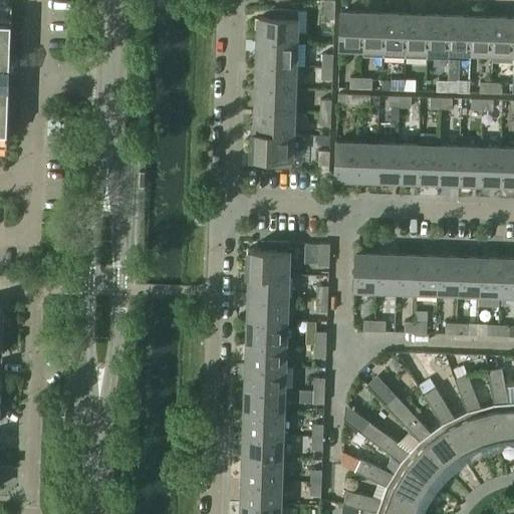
[(333,21),(334,0),(323,0),(322,21),(333,21)]
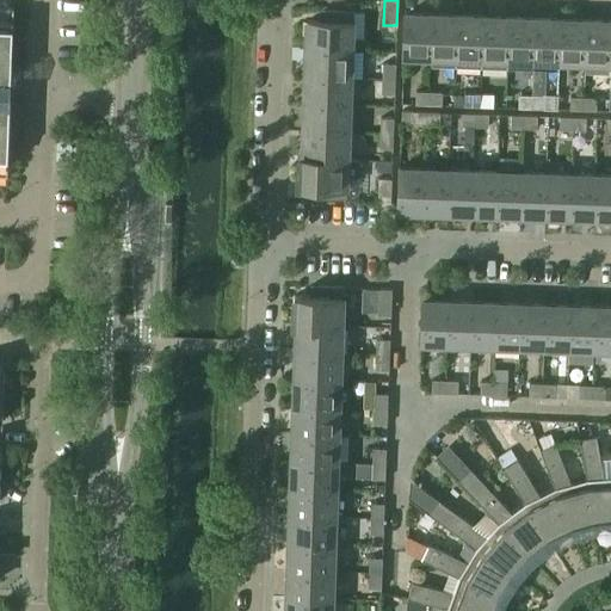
[(0,174),(7,176),(11,81),(13,7),(0,6),(0,174)]
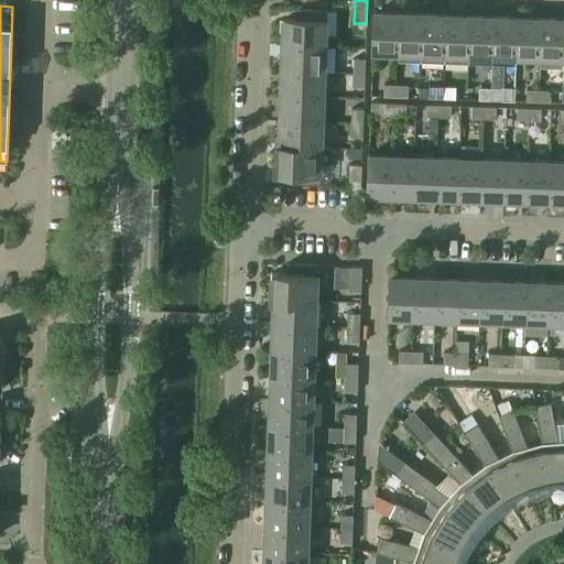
[(283,19),(282,45),(324,46),(336,46),(336,35),(324,35),(325,11),(302,10),(302,19),(283,19)]
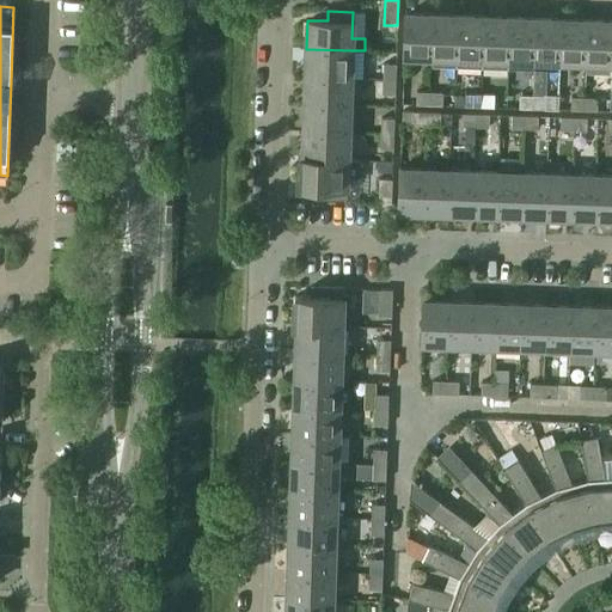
[(430,56),(432,14),(405,13),(404,56),(430,56)]
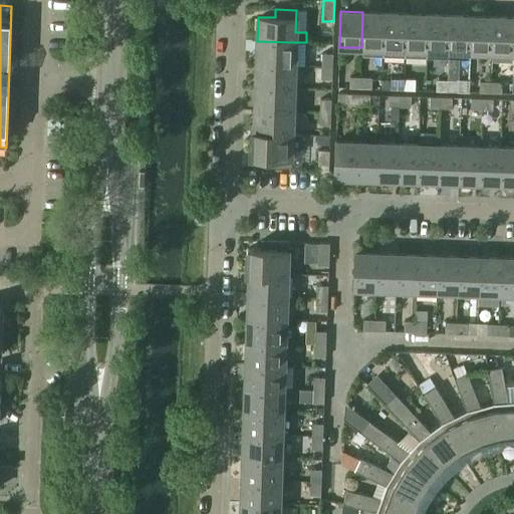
[(383,48),(384,13),(362,12),(361,47),(360,55),(382,56),(383,48)]
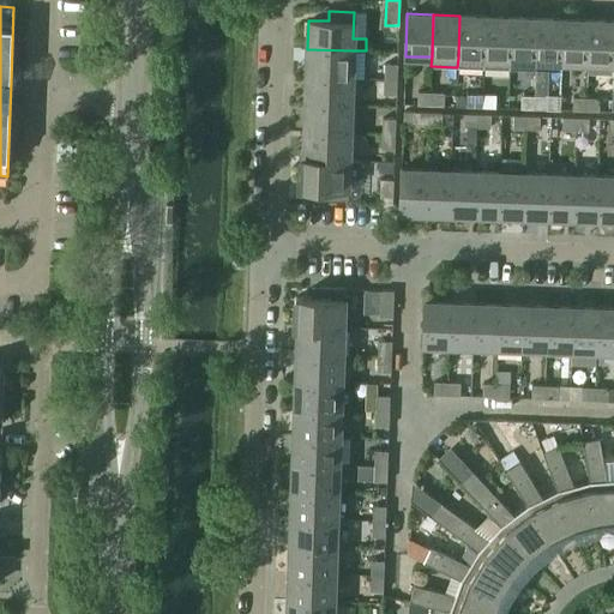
[(483,59),(485,17),(459,16),(458,58),(457,67),(483,68),(483,59)]
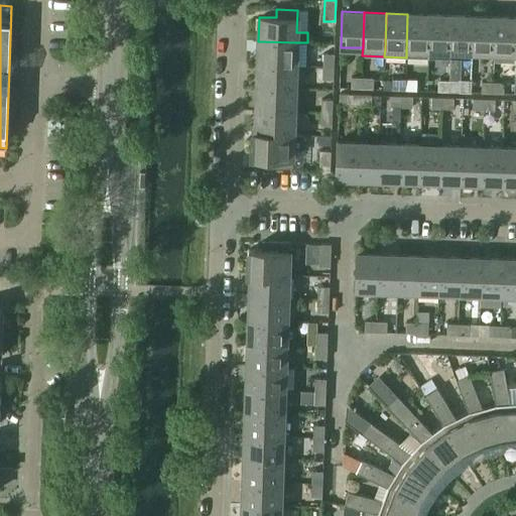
[(428,50),(429,14),(407,14),(406,49),(406,57),(428,58),(428,50)]
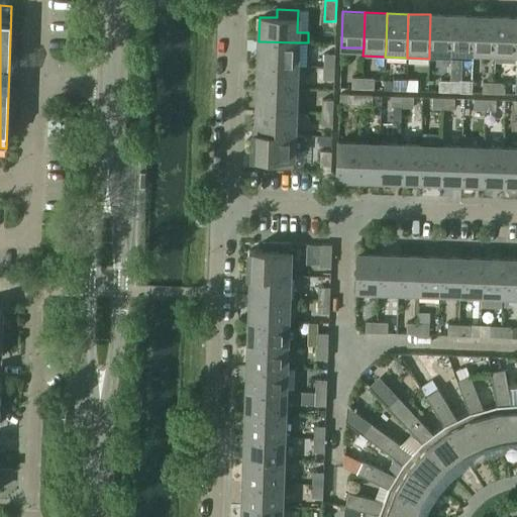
[(450,50),(451,15),(430,14),(429,50),(429,59),(450,59),(450,50)]
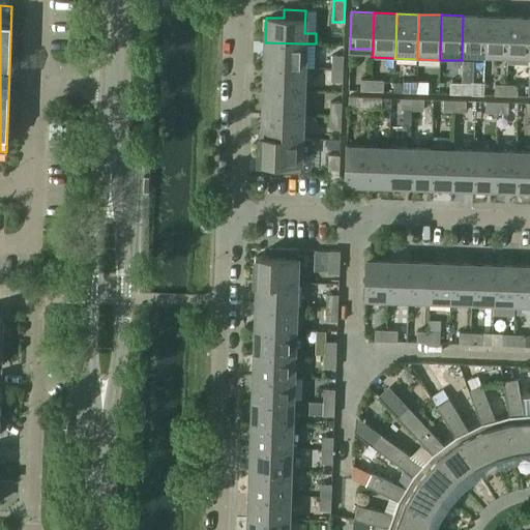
[(484,53),(486,17),(463,16),(462,52),(484,53)]
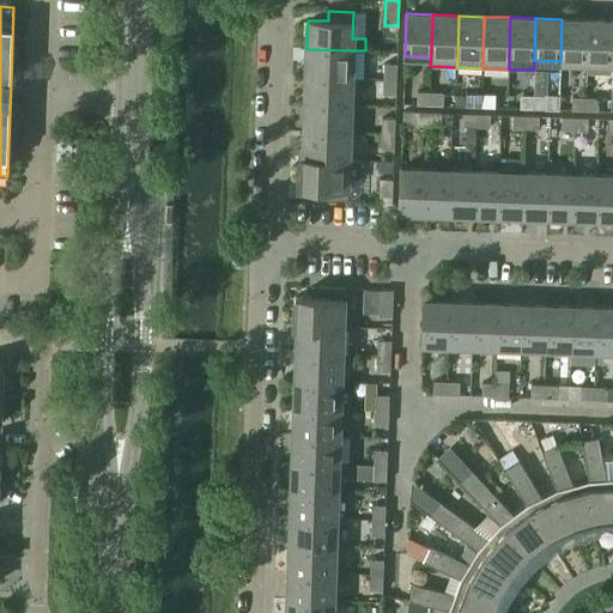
[(586,62),(588,20),(562,19),(560,61),(586,62)]
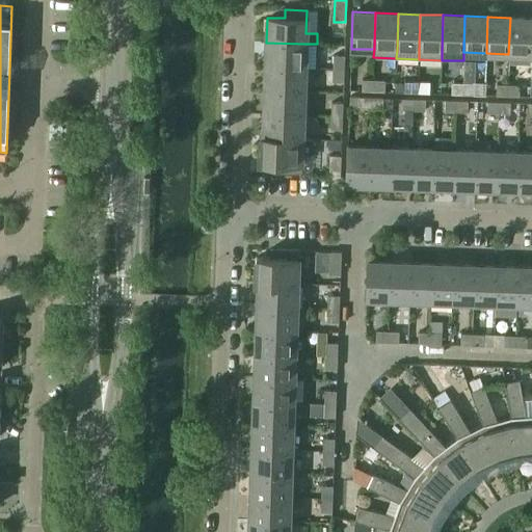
[(531,55),(531,20),(531,18),(510,18),(508,54),(531,55)]
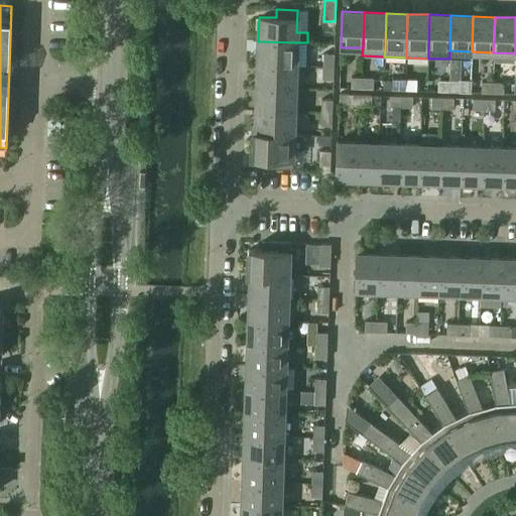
[(295,66),(296,42),(258,41),(257,63),(295,66)]
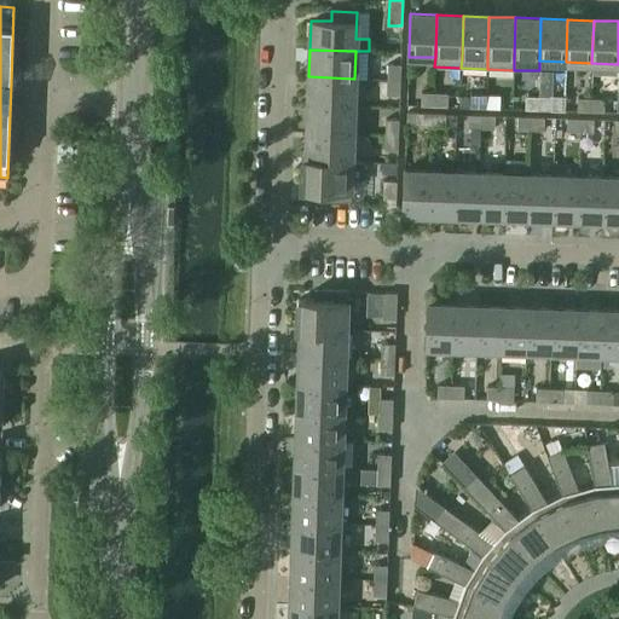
[(400,80),(400,64),(387,64),(387,80),(400,80)]
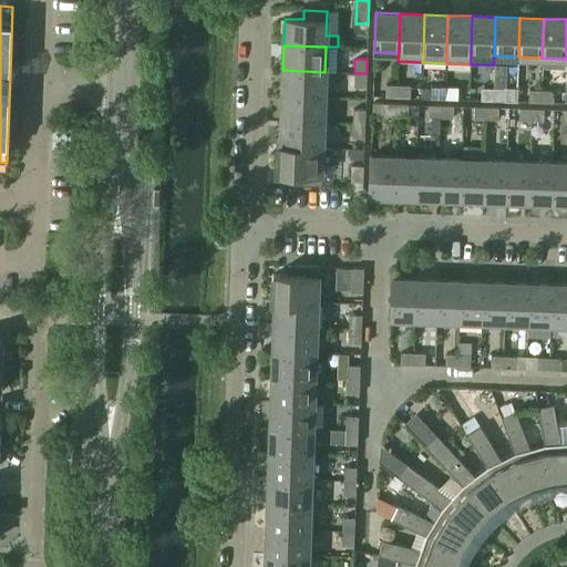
[(323,98),(325,72),(282,70),(282,95),(323,98)]
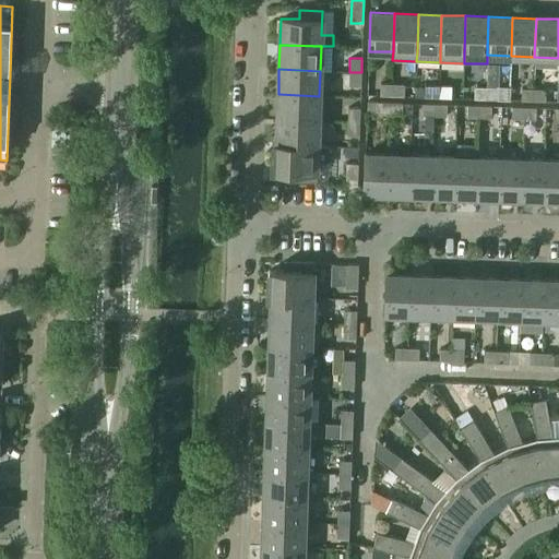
[(360,86),(361,72),(349,72),(348,86),(360,86)]
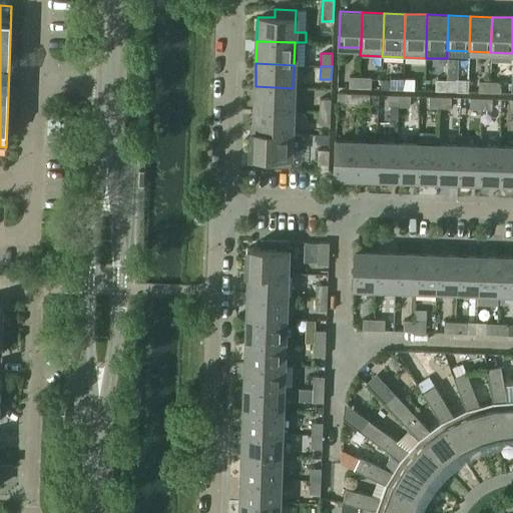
[(360,88),(360,77),(349,76),(349,87),(360,88)]
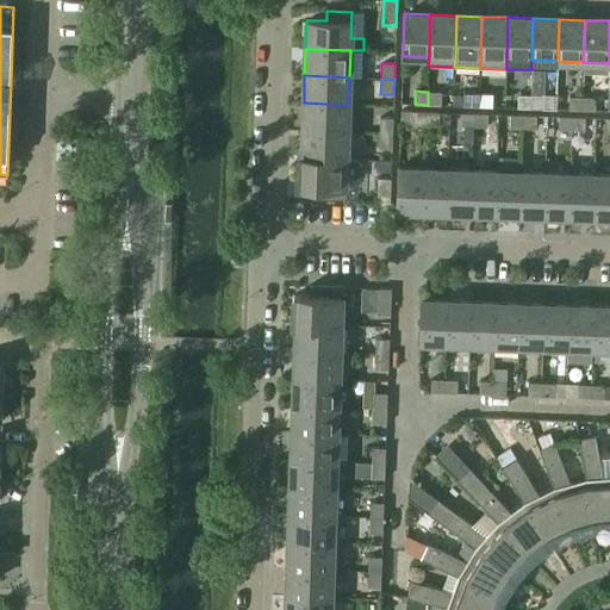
[(441,105),(441,92),(428,92),(428,105),(441,105)]
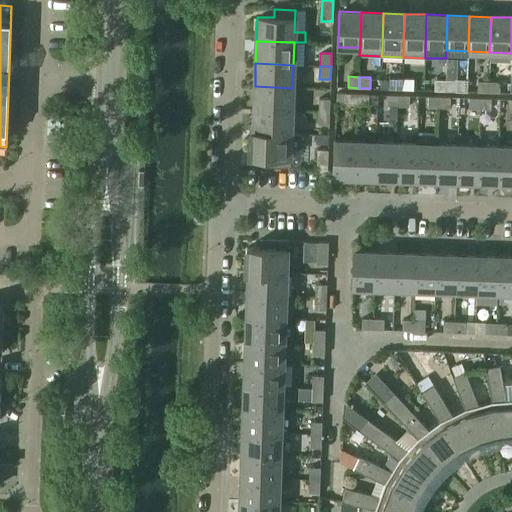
[(402,89),(402,78),(391,78),(391,89),(402,89)]
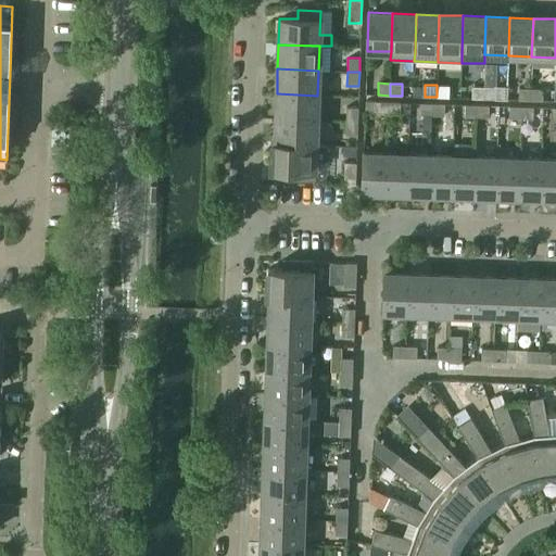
[(449,97),(449,86),(437,85),(437,97),(449,97)]
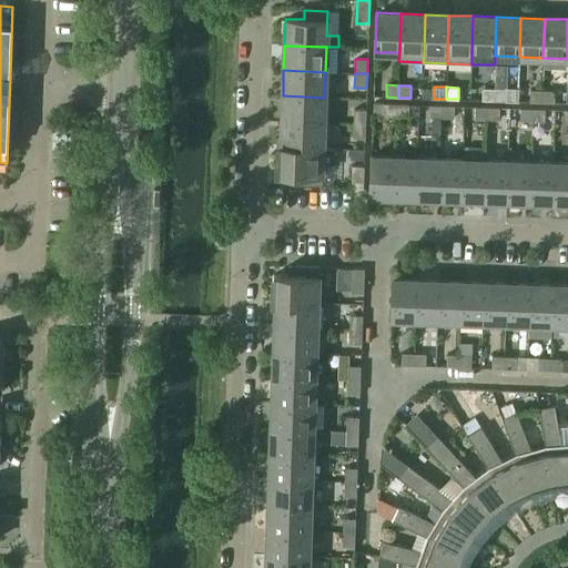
[(494,101),(494,89),(482,88),(482,100),(494,101)]
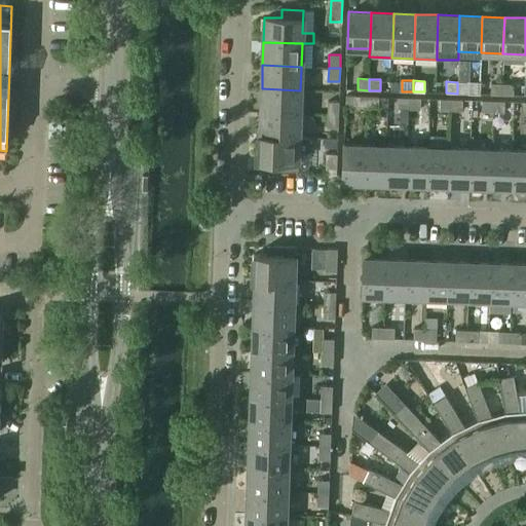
[(468,94),(468,82),(457,82),(457,94),(468,94)]
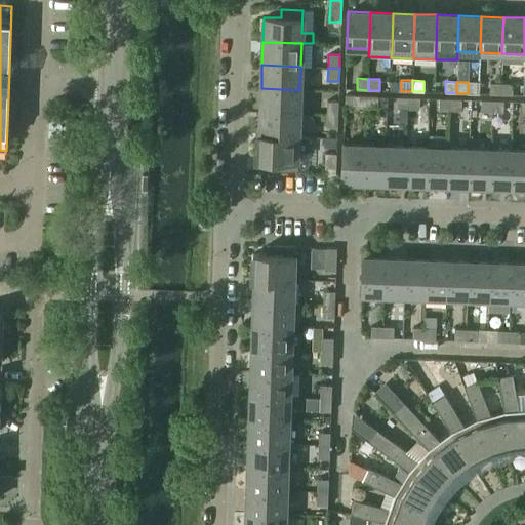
[(500,94),(500,83),(490,83),(489,94),(500,94)]
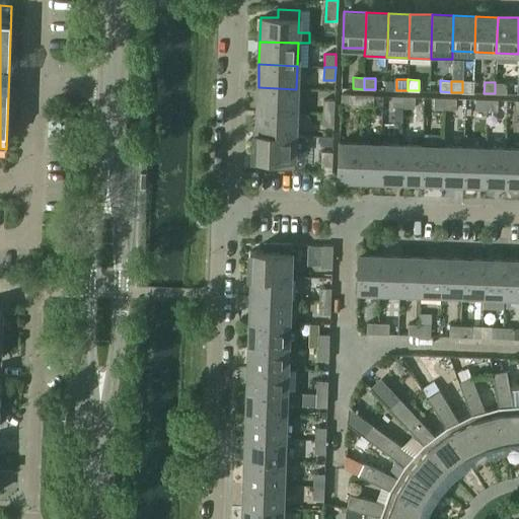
[(506,94),(506,83),(495,82),(495,93),(506,94)]
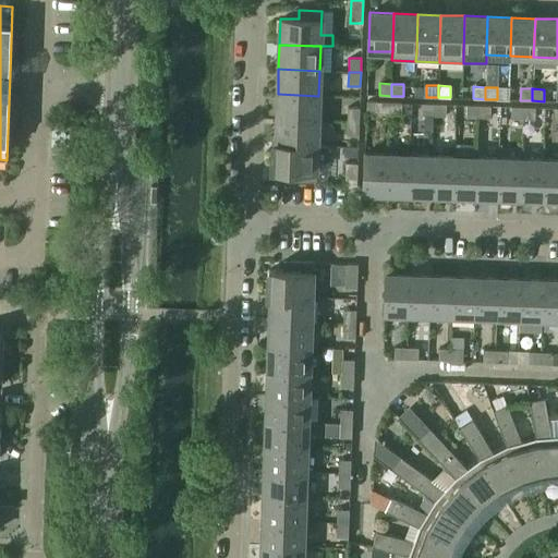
[(317,120),(318,96),(278,94),(277,119),(317,120)]
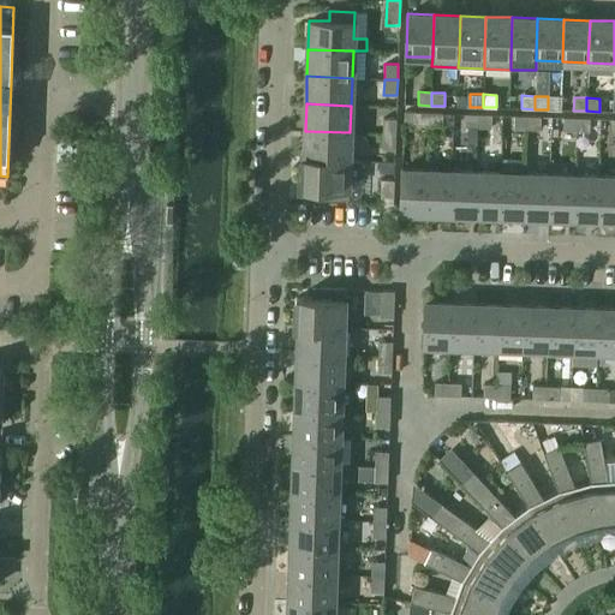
[(429,125),(430,113),(417,112),(417,125),(429,125)]
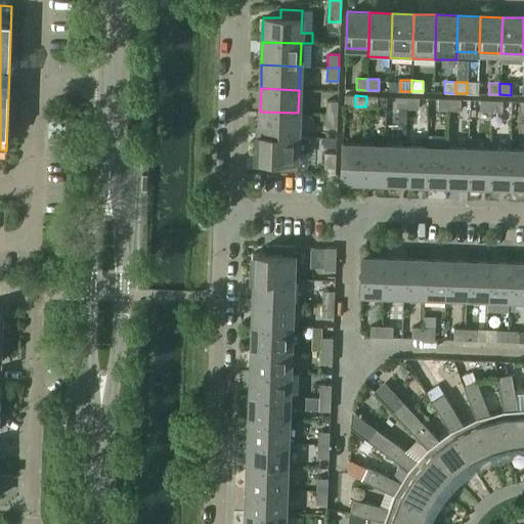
[(377,107),(377,96),(366,96),(365,106),(377,107)]
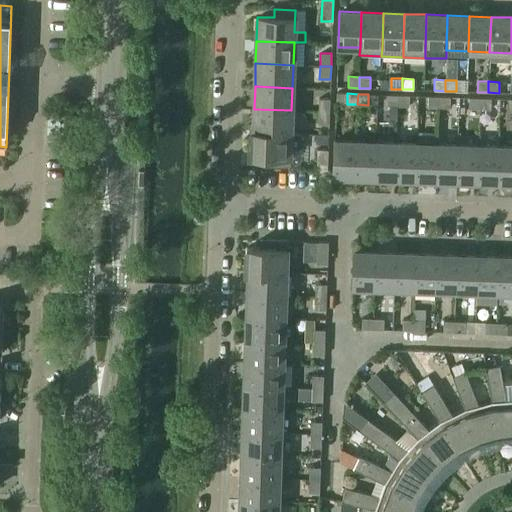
[(398,106),(398,95),(387,95),(387,105),(398,106)]
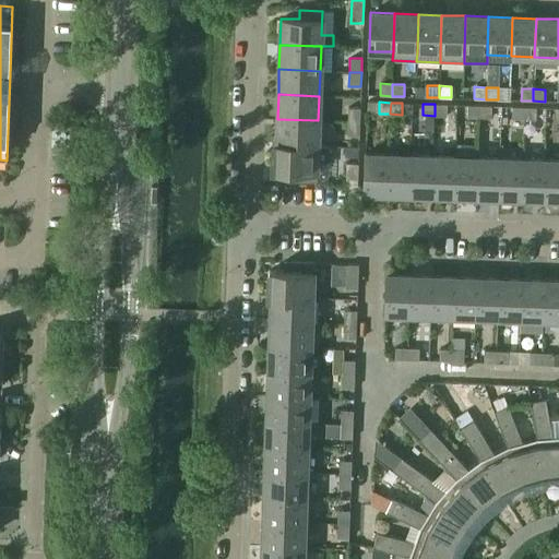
[(447,116),(447,104),(435,104),(435,116),(447,116)]
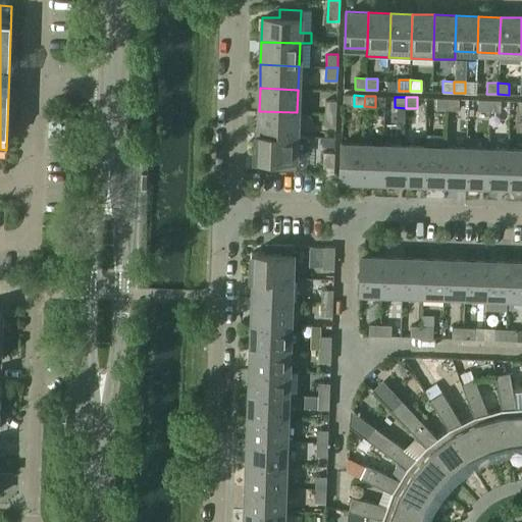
[(447,109),(448,98),(436,98),(435,109),(447,109)]
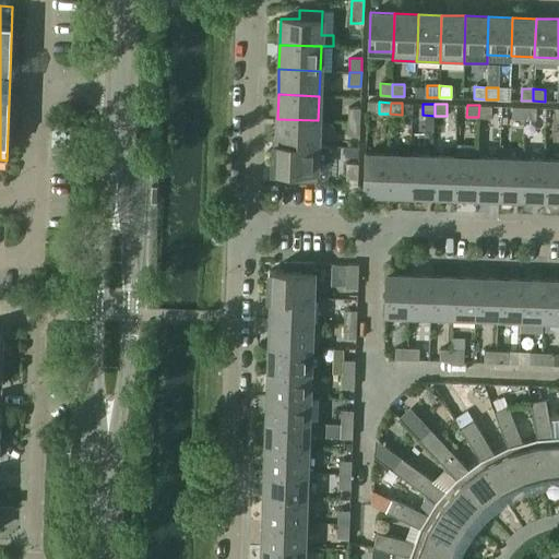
[(490,118),(491,106),(479,105),(478,117),(490,118)]
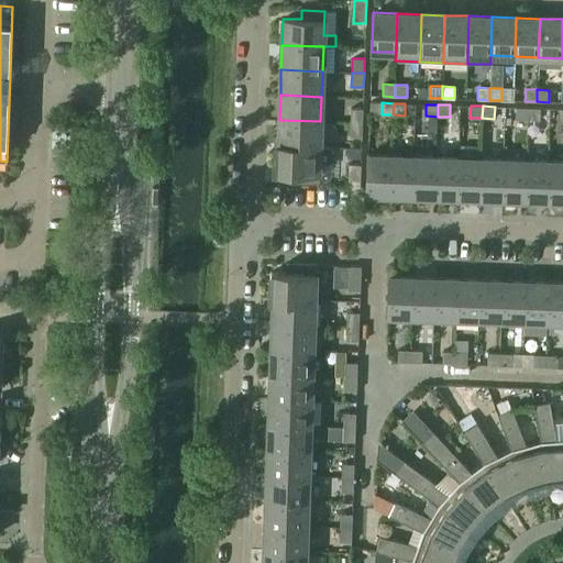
[(527,120),(528,108),(516,107),(515,119),(527,120)]
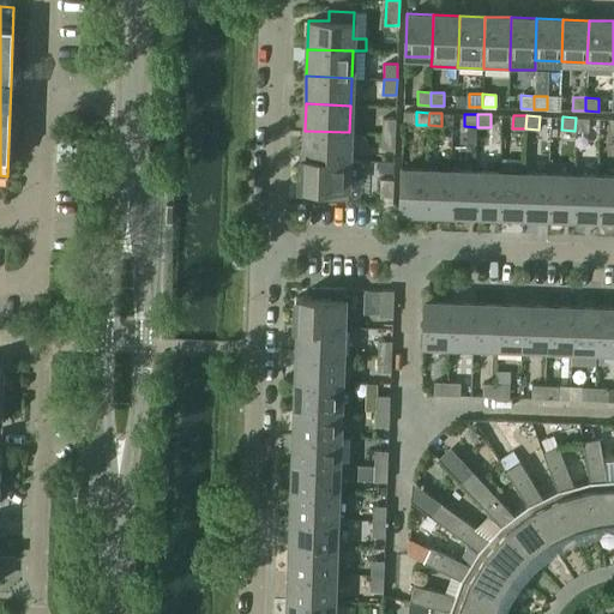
[(395,134),(396,119),(383,118),(381,133),(395,134)]
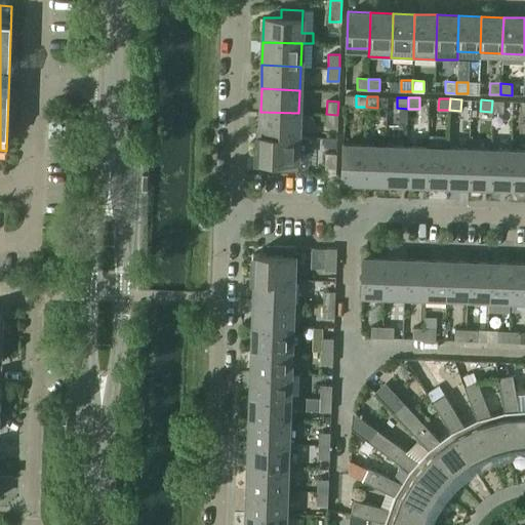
[(502,112),(503,101),(492,101),(491,112),(502,112)]
